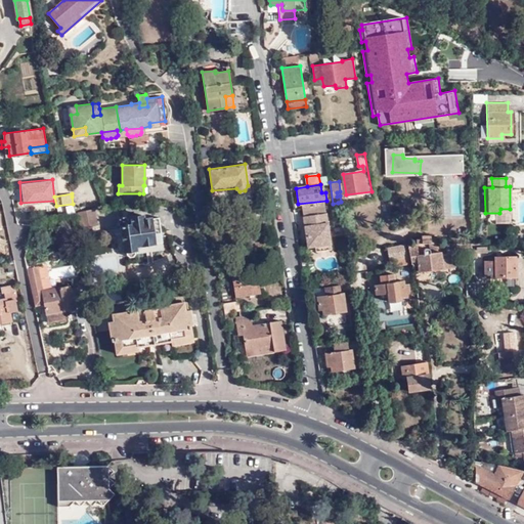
[(119,204),(139,203),(139,193),(118,193),(119,204)]
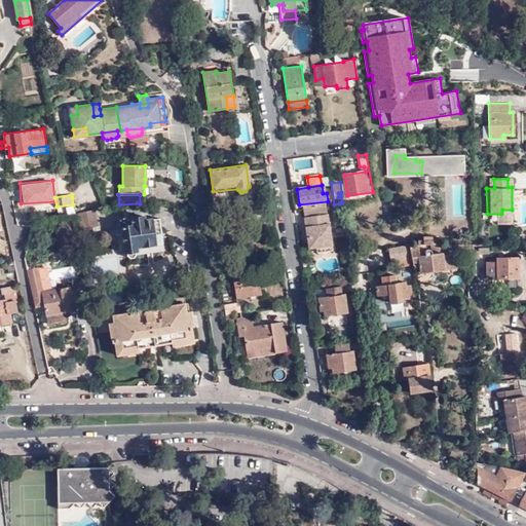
[(328,205),(304,209),(311,248),(318,247),(334,245),(332,236),(328,205)]
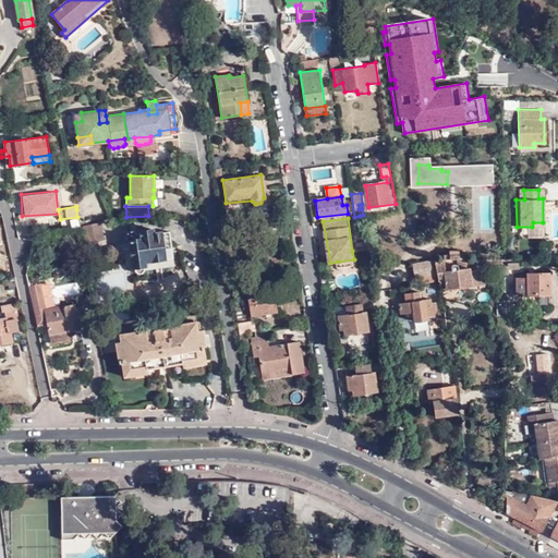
[(105,239),(101,222),(84,226),(87,242),(105,239)]
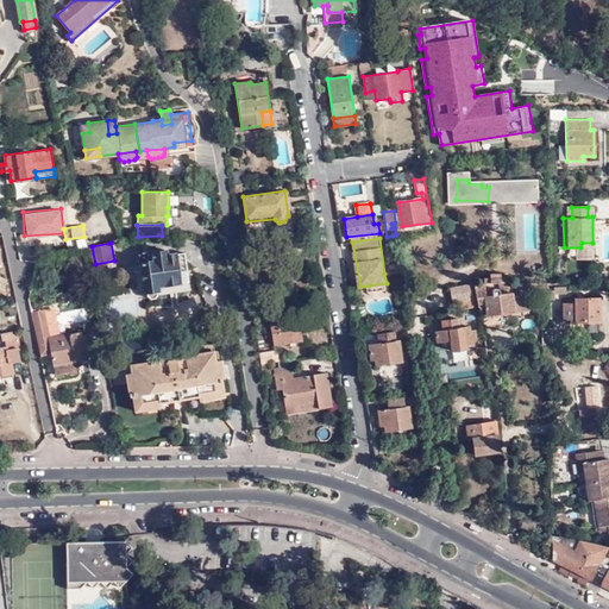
[(189,281),(184,253),(168,256),(167,250),(151,251),(152,261),(139,262),(143,293),(145,292),(146,295),(146,296),(150,299),(156,299),(158,295),(157,290),(159,290),(158,286),(189,281)]
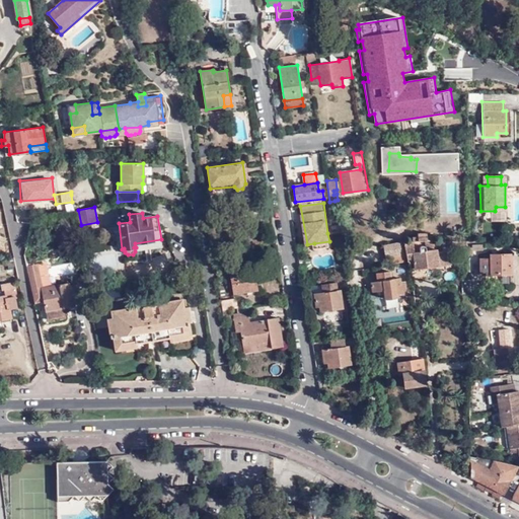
[(329,241),(314,243),(315,248),(334,245),(331,232),(327,233),(329,241)]
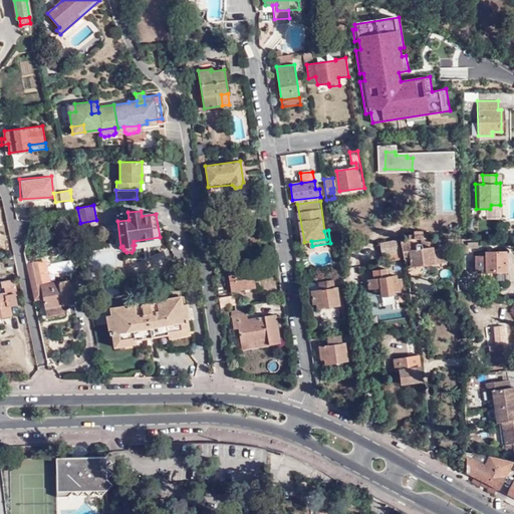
[(410,239),(429,239),(428,234),(424,234),(424,231),(414,231),(414,234),(409,234),(410,239)]
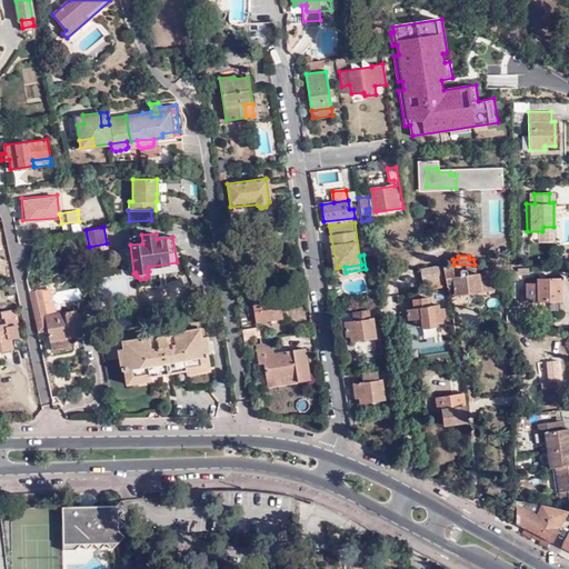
[(447,288),(448,297),(492,290),(490,277),(477,278),(476,275),(469,275),(467,272),(465,271),(462,271),(461,273),(461,276),(453,277),(453,265),(443,265),(447,288)]
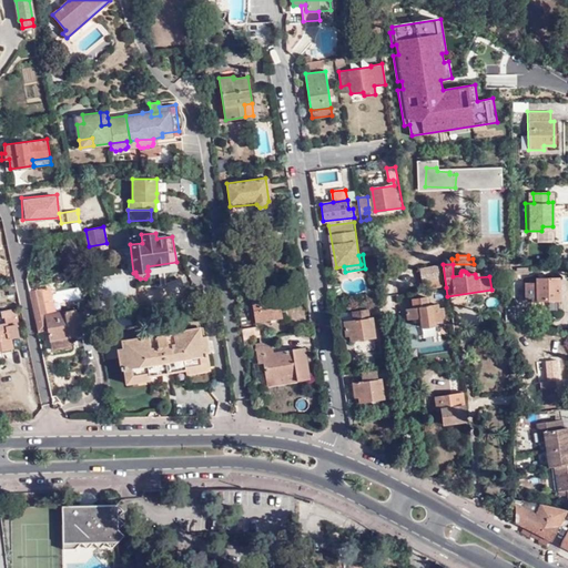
[(442,279),(439,265),(421,269),(424,282),(442,279)]
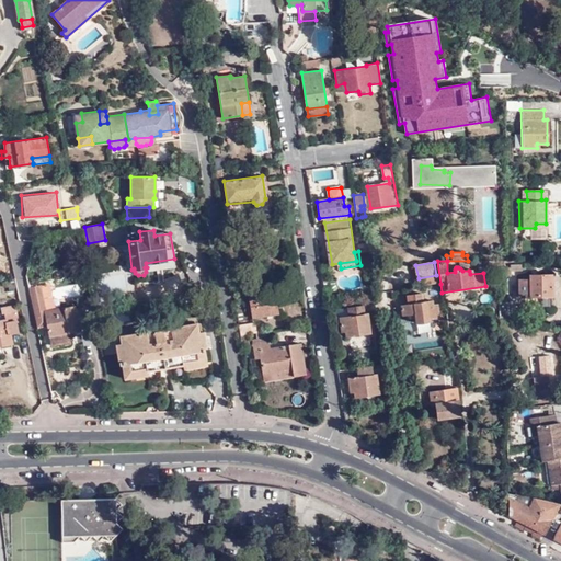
[(553,297),(553,274),(530,275),(530,278),(521,278),(521,297),(553,297)]
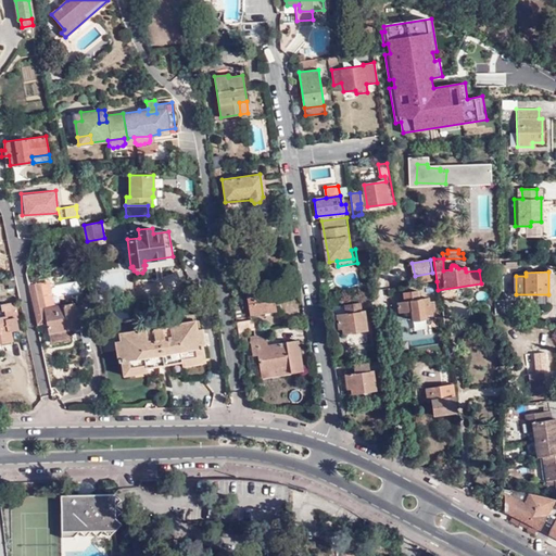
[(41,324),(47,323),(45,307),(43,304),(40,287),(30,289),(38,321),(40,320),(41,324)]
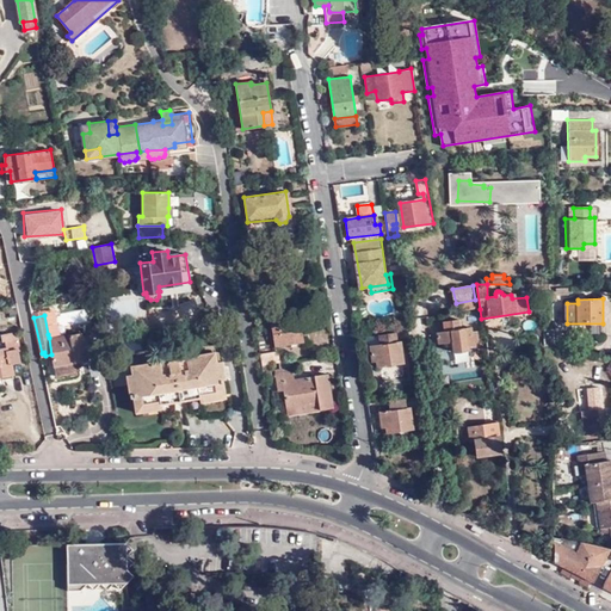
[(462,327),(461,320),(443,321),(445,333),(438,334),(440,344),(452,343),(454,351),(468,349),(468,346),(479,344),(476,332),(473,332),(471,327),(462,327)]
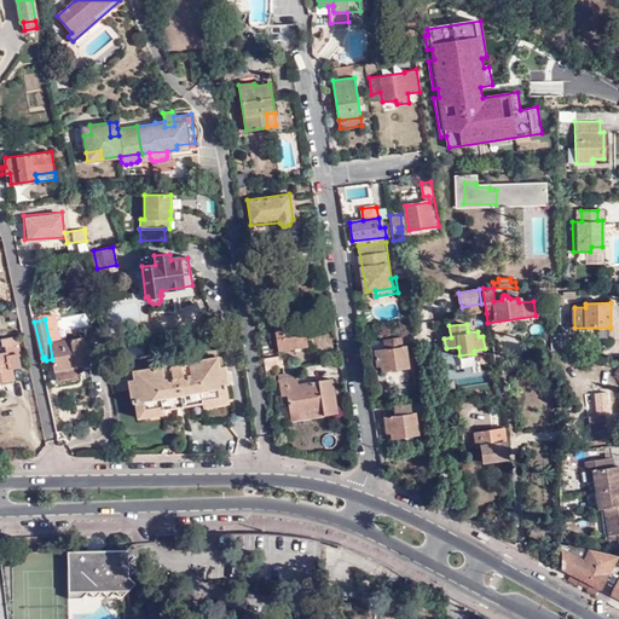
[(307,346),(304,325),(275,329),(279,351),(307,346)]
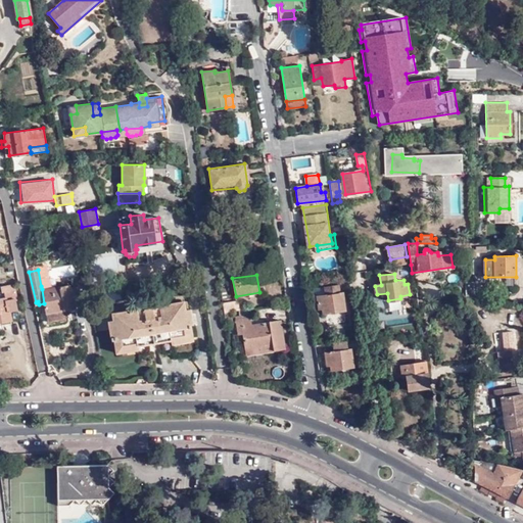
[(18,299),(15,284),(1,287),(1,290),(2,298),(0,297),(0,323),(12,321),(10,311),(17,310),(16,300),(18,299)]
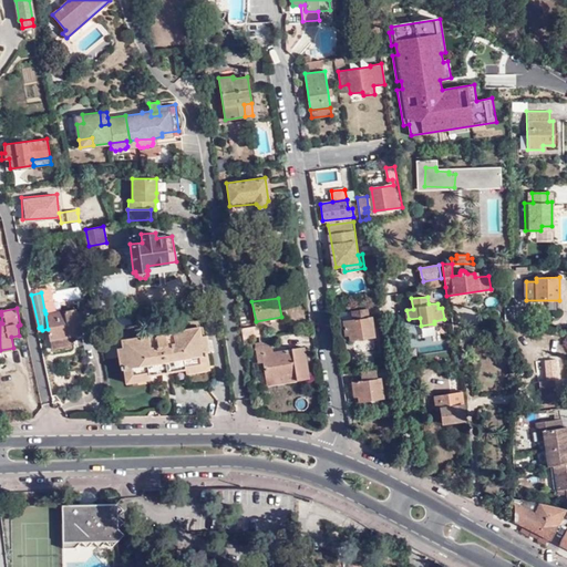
[(69,336),(81,333),(79,323),(86,321),(84,309),(75,311),(75,308),(45,313),(48,329),(51,349),(71,344),(69,336)]
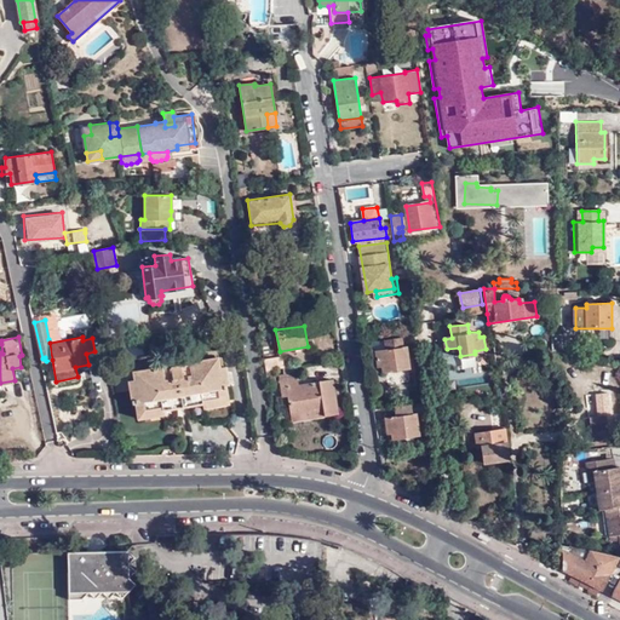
[(409,368),(407,346),(401,346),(400,338),(385,340),(385,349),(374,350),(377,366),(382,366),(383,372),(409,368)]
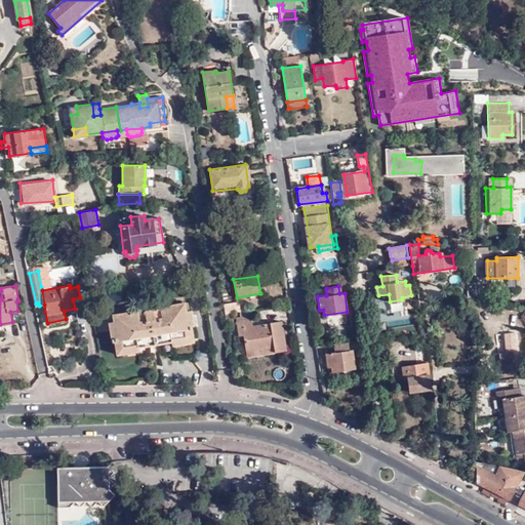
[(239,303),(223,305),(225,314),(229,314),(240,312),(239,303)]
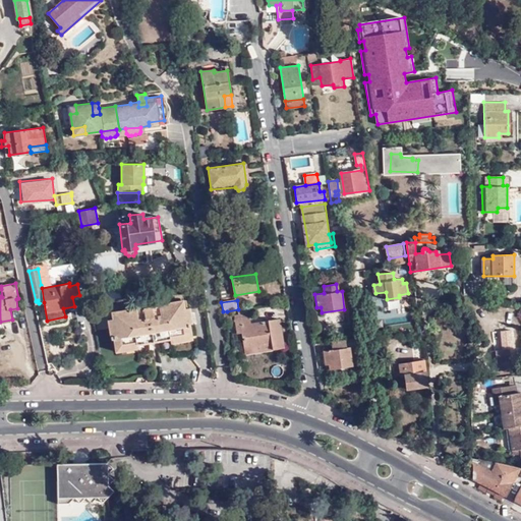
[(136,307),(121,310),(122,317),(114,319),(108,320),(111,337),(114,336),(116,345),(136,341),(145,340),(145,338),(145,335),(161,332),(162,336),(162,337),(170,336),(191,333),(189,324),(187,324),(184,308),(183,303),(159,307),(158,304),(148,306),(148,309),(137,311),(136,307)]
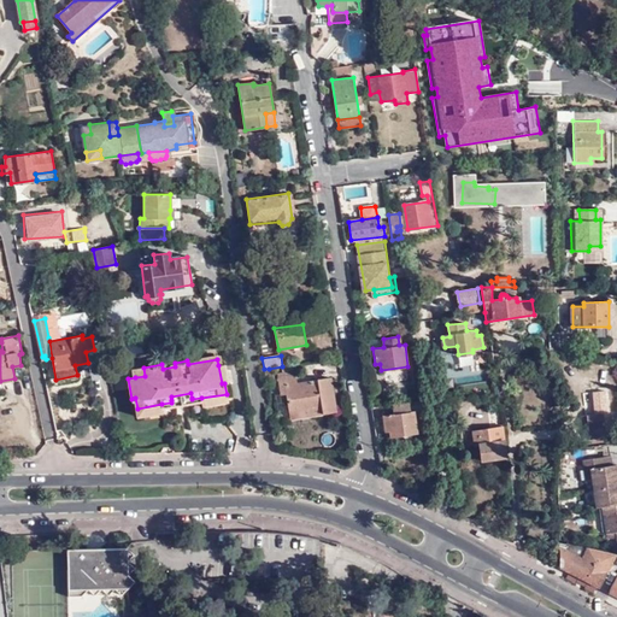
[(224,364),(218,365),(222,383),(224,383),(229,383),(224,364)]
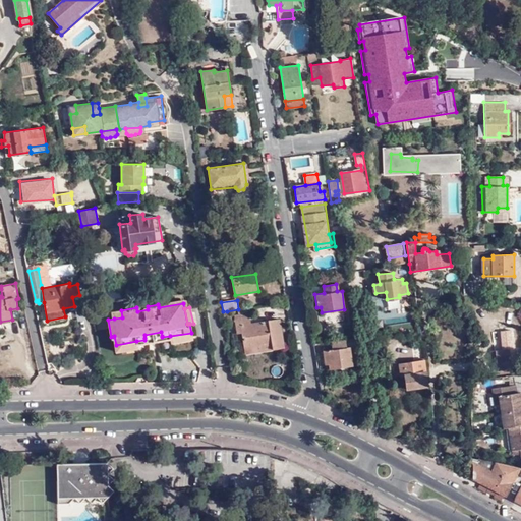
[(242,316),(235,317),(237,333),(242,333),(245,353),(283,348),(279,320),(268,321),(269,322),(250,324),(249,315),(248,315),(248,312),(241,313),(242,316)]
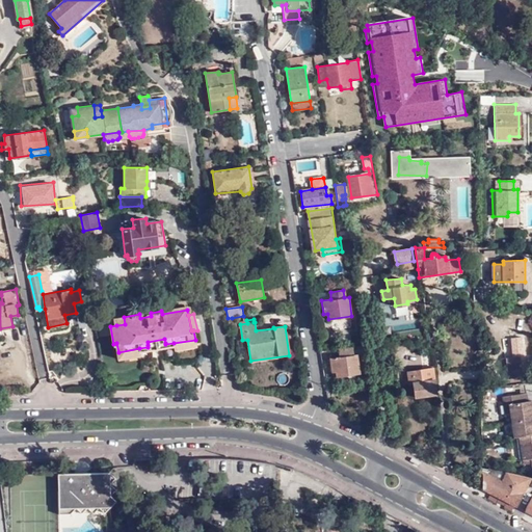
[(196,346),(195,340),(174,343),(174,345),(175,349),(196,346)]
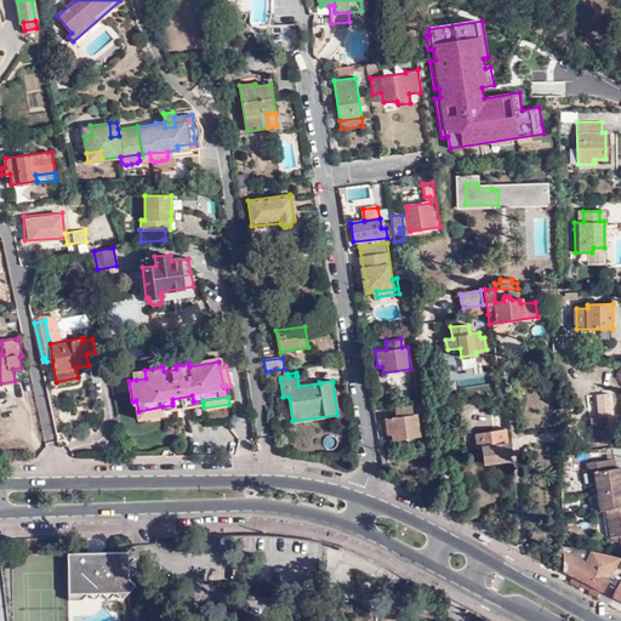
[(163,406),(164,410),(203,403),(203,400),(193,402),(193,400),(172,403),(172,405),(163,406)]
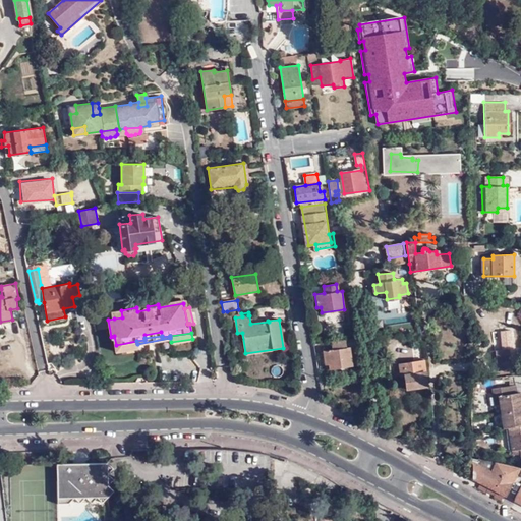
[(346,347),(345,339),(331,341),(332,349),(324,351),(325,363),(329,363),(330,368),(352,365),(349,347),(346,347)]
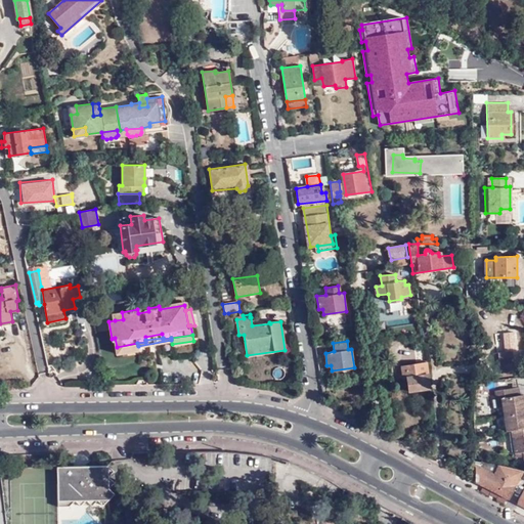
[(137,343),(117,347),(118,353),(138,350),(138,346),(137,343)]
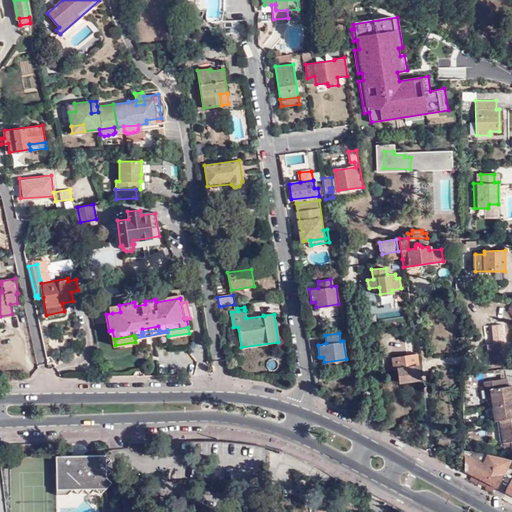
[(508,356),(506,342),(488,345),(491,365),(505,362),(504,357),(508,356)]
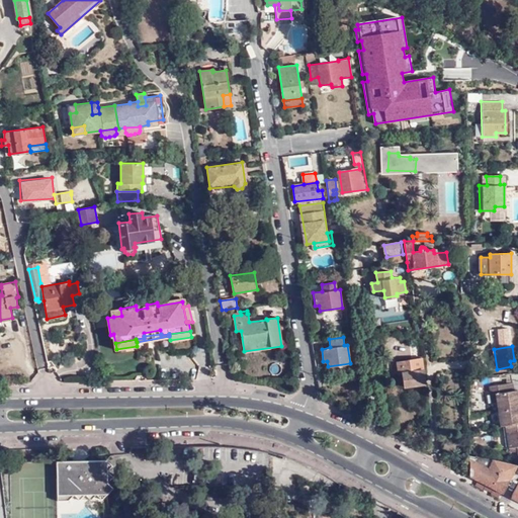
[(425,385),(422,358),(412,359),(413,360),(398,362),(399,374),(403,374),(405,387),(425,385)]
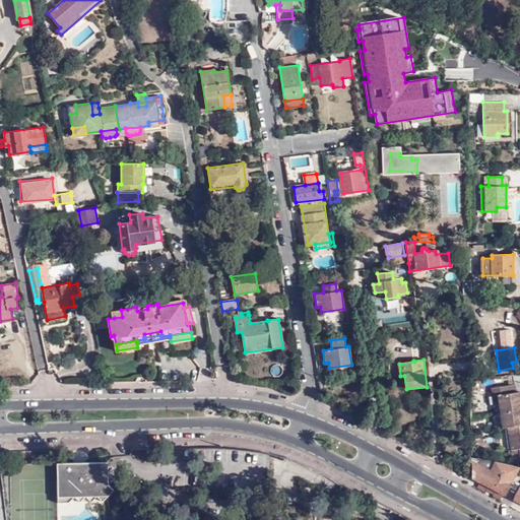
[(490,388),(491,396),(496,395),(497,403),(498,412),(517,409),(519,408),(519,404),(519,399),(515,399),(514,392),(513,384),(490,388)]
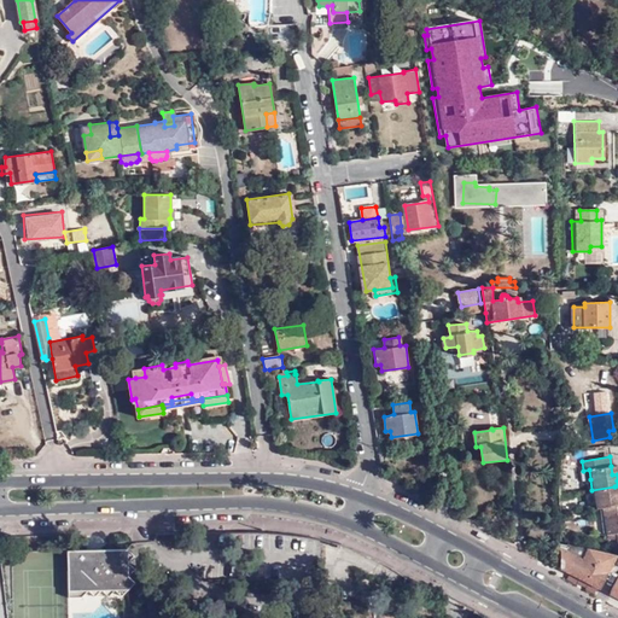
[(617,493),(616,494),(614,487),(592,490),(595,509),(601,508),(617,505),(617,493)]
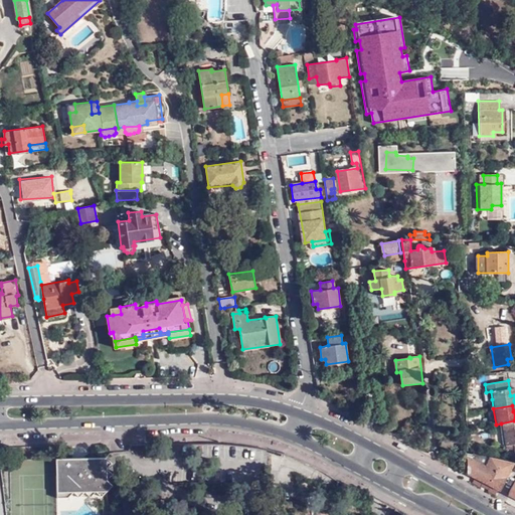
[(505,446),(513,445),(514,450),(514,449),(514,420),(501,423),(505,446)]
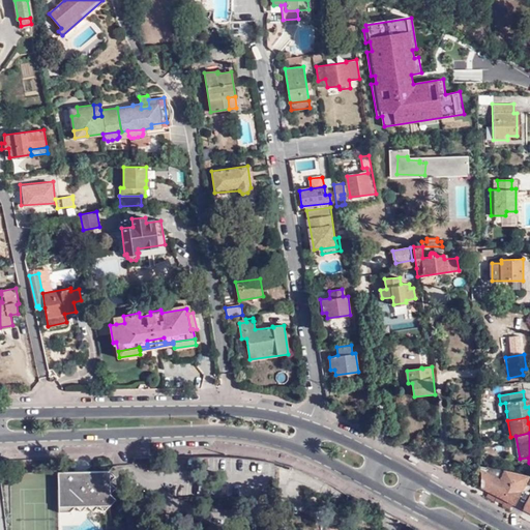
[(497,479),(484,472),(486,467),(481,466),(481,487),(513,503),(528,476),(502,470),(497,479)]
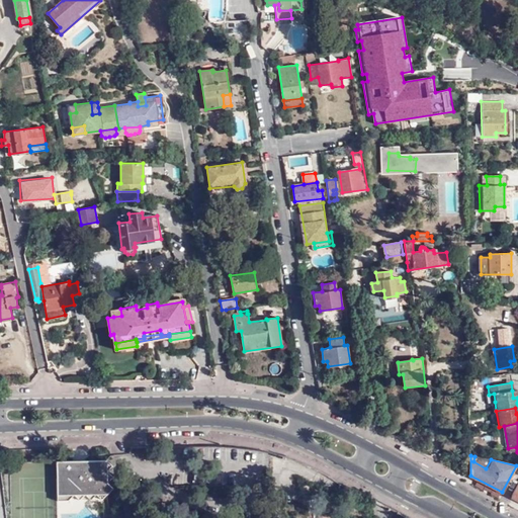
[(112,464),(106,458),(56,461),(58,501),(68,501),(74,495),(80,500),(85,494),(91,500),(96,495),(101,499),(112,487),(107,482),(112,476),(107,470),(112,464)]
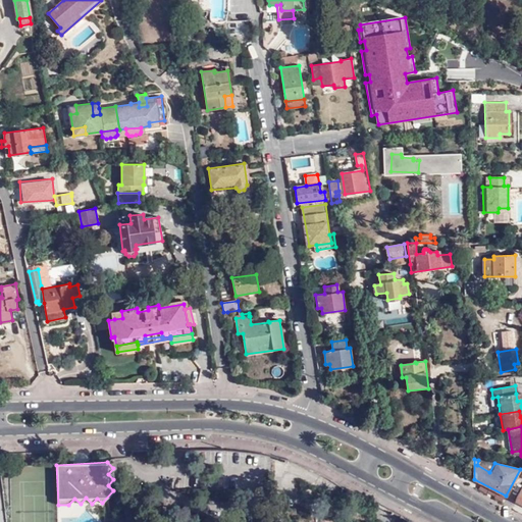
[(506,496),(474,479),(471,478),(506,497),(506,496)]
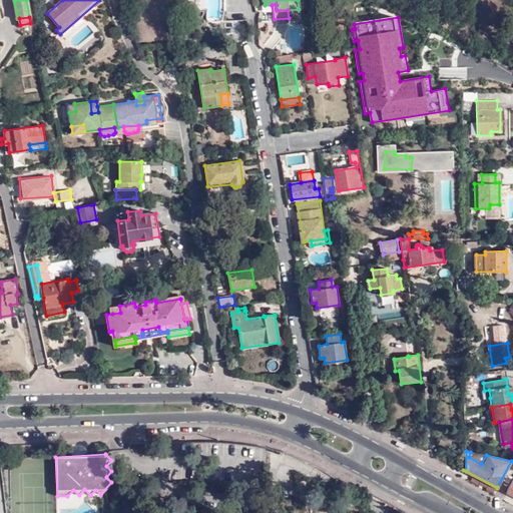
[(292,512),(293,499),(284,499),(284,512),(292,512)]
